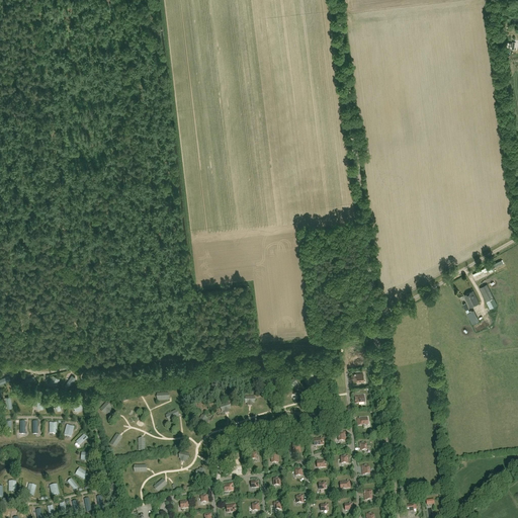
[(486,265),(480,268),(483,275),(490,271),(486,265)]
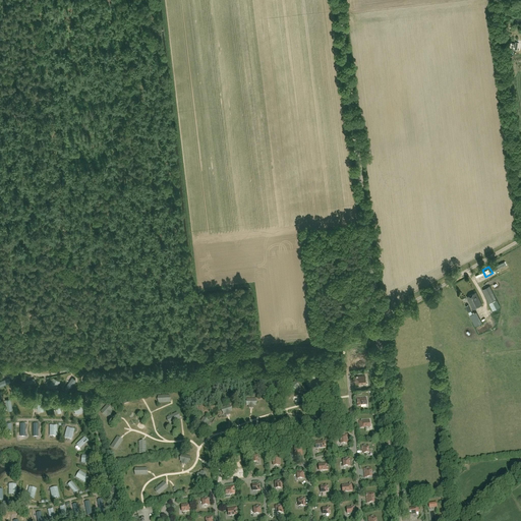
[(489,286),(482,289),(489,303),(497,300),(489,286)]
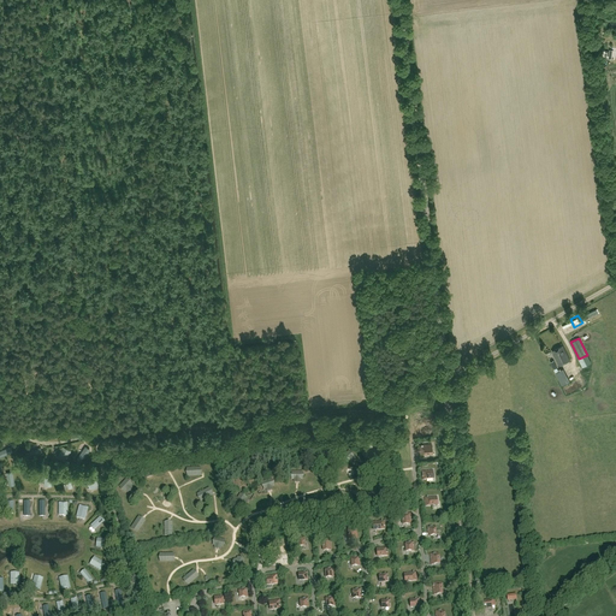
[(563,345),(552,351),(558,366),(569,360),(563,345)]
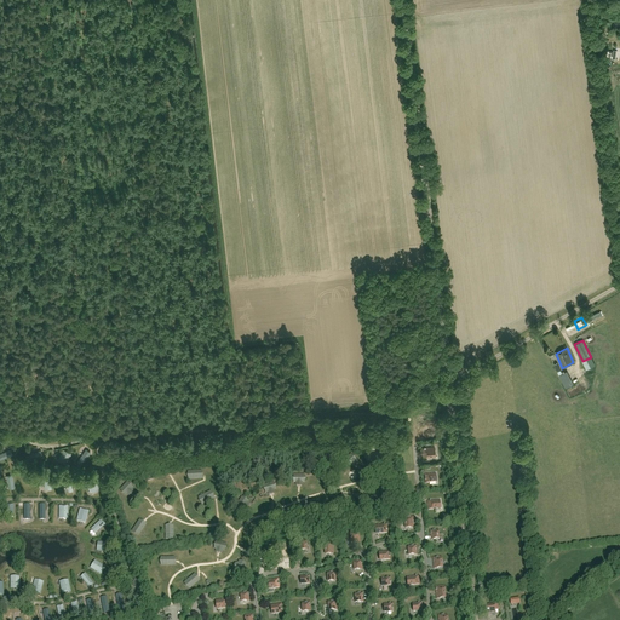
[(84,452),(78,461),(81,465),(89,455),(90,452),(86,449),(84,453),(84,452)]
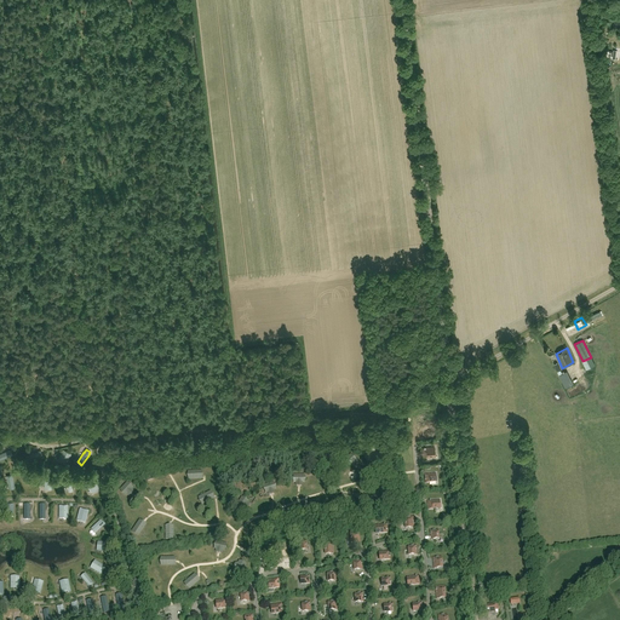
[(36,452),(27,455),(28,461),(39,457),(42,455),(40,451),(36,452)]
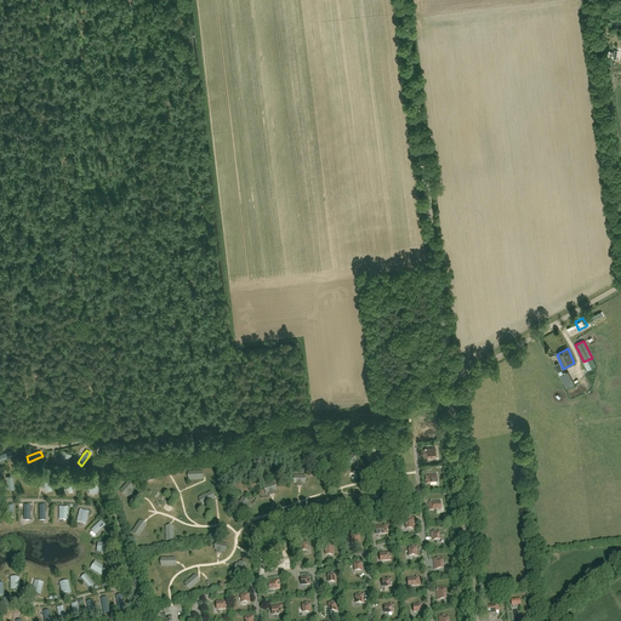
[(62,454),(57,461),(66,465),(69,459),(68,457),(70,454),(64,451),(62,455),(62,454)]
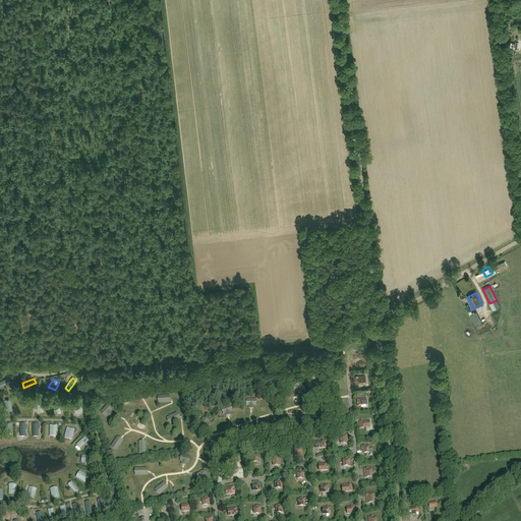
[(79,401),(73,404),(75,410),(76,413),(82,411),(81,408),(82,407),(79,401)]
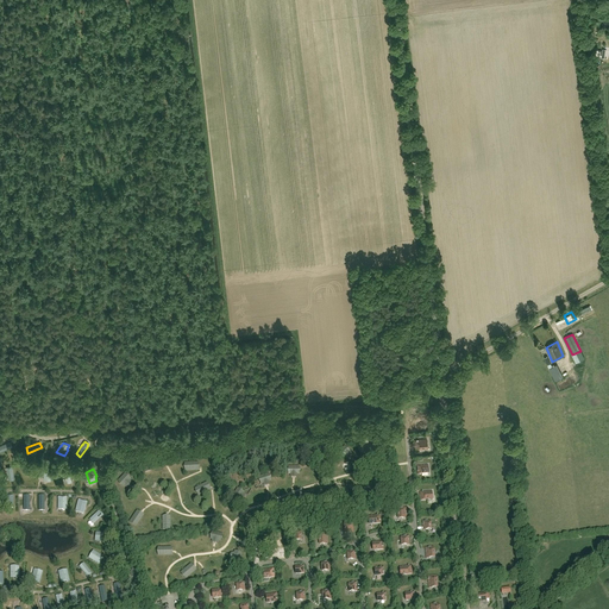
[(77,508),(76,512),(83,514),(85,509),(85,510),(87,502),(79,500),(76,508),(77,508)]
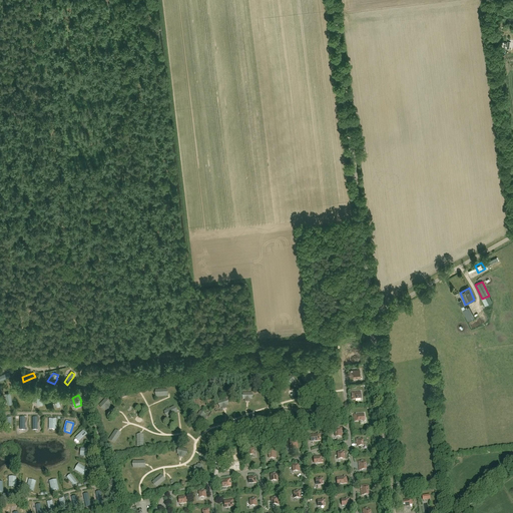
[(78,436),(76,439),(78,441),(82,438),(82,439),(87,434),(83,431),(78,436)]
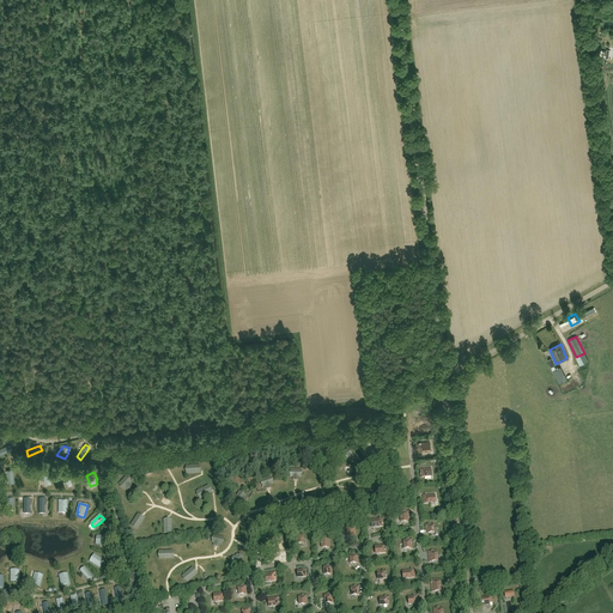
[(383,527),(382,519),(370,520),(371,528),(383,527)]
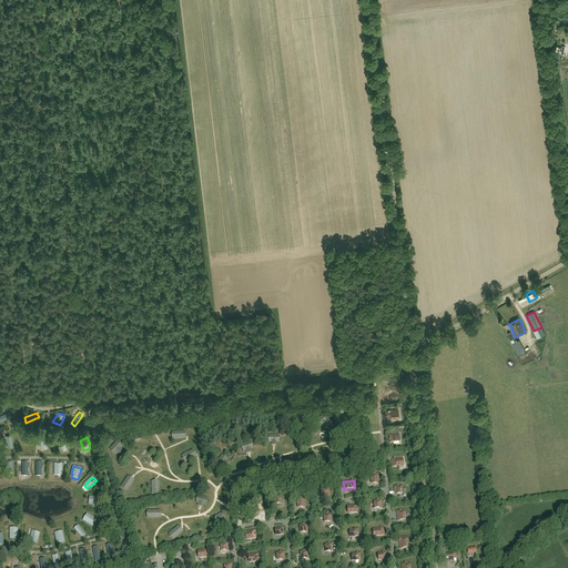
[(297,508),(306,507),(305,496),(296,497),(297,508)]
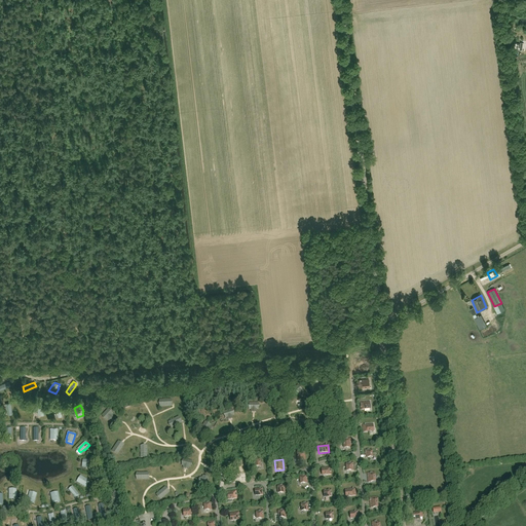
[(322,468),(323,476),(331,475),(331,467),(322,468)]
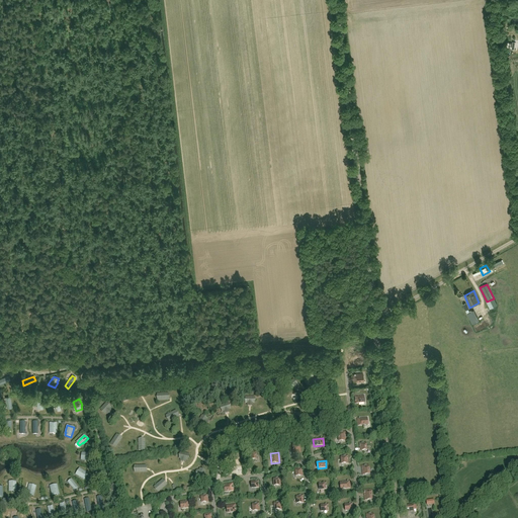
[(368,465),(361,466),(362,475),(369,475),(368,465)]
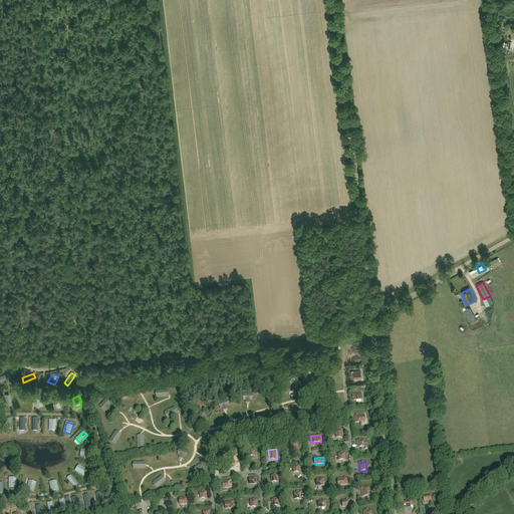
[(78,466),(75,471),(78,473),(83,477),(87,470),(81,467),(78,466)]
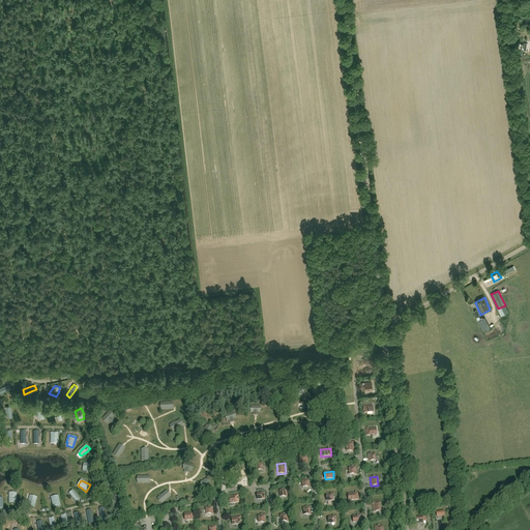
[(72,491),(69,493),(72,497),(77,502),(80,499),(76,493),(75,494),(72,491)]
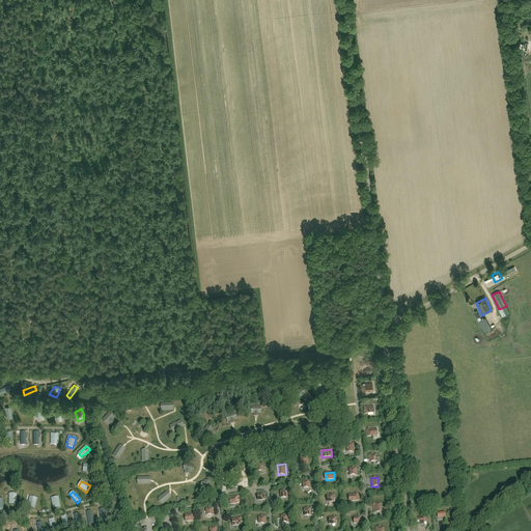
[(359,494),(348,495),(350,502),(360,501),(359,494)]
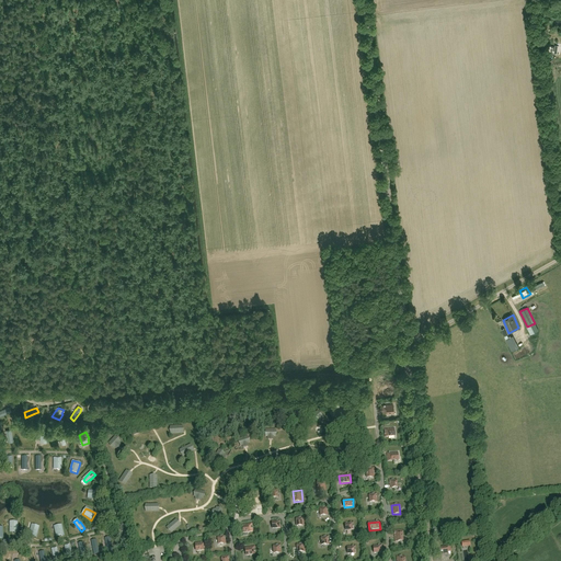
[(242,525),(243,533),(252,531),(251,524),(242,525)]
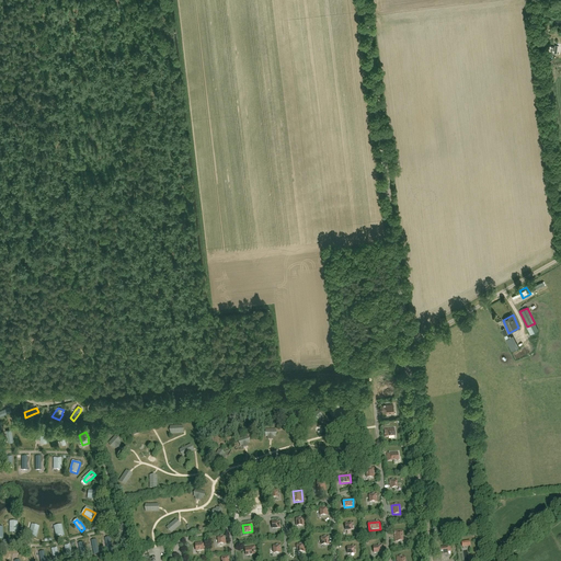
[(31,528),(29,536),(36,537),(38,530),(37,530),(38,527),(32,525),(31,528)]
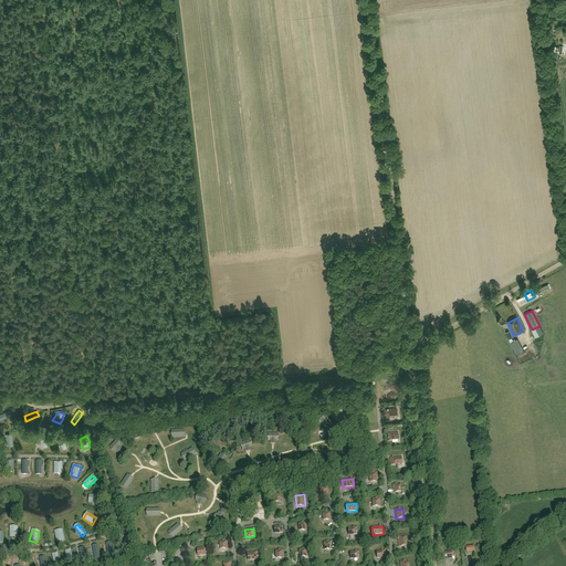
[(62,530),(55,531),(55,535),(56,542),(64,541),(63,533),(62,533),(62,530)]
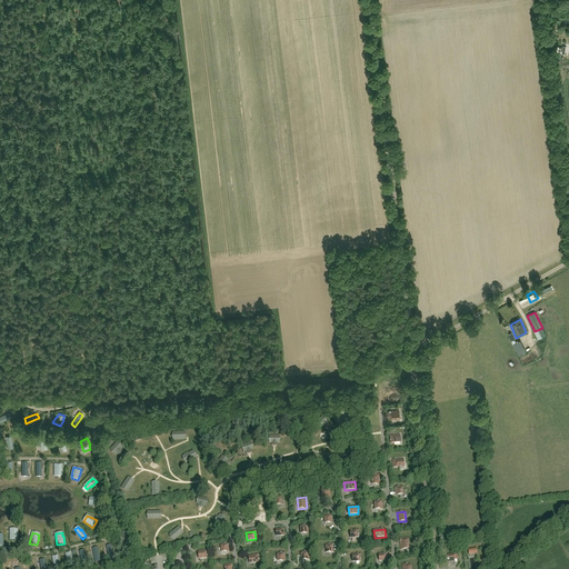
[(408,538),(399,538),(401,549),(409,549),(408,538)]
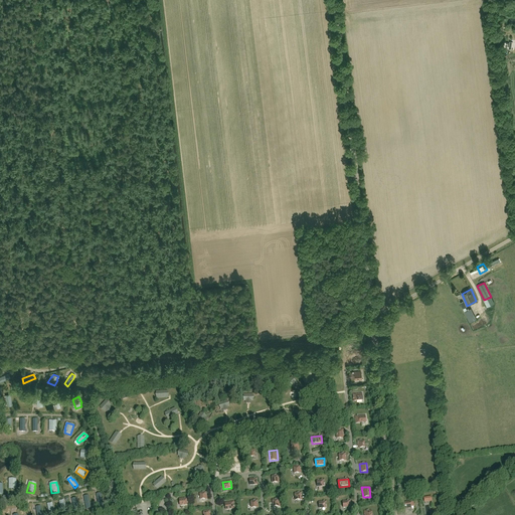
[(179,499),(180,506),(189,505),(188,498),(179,499)]
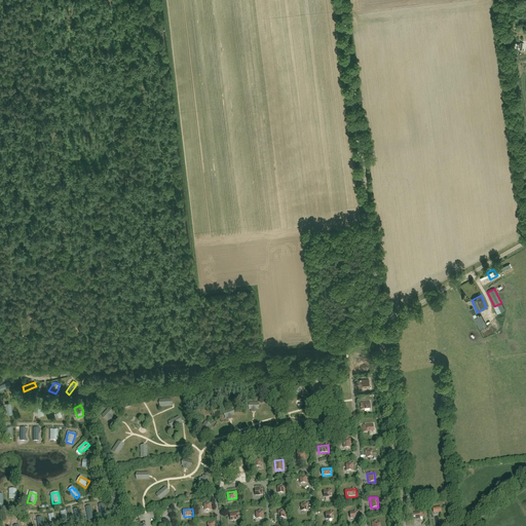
[(229,514),(230,521),(239,520),(238,513),(229,514)]
